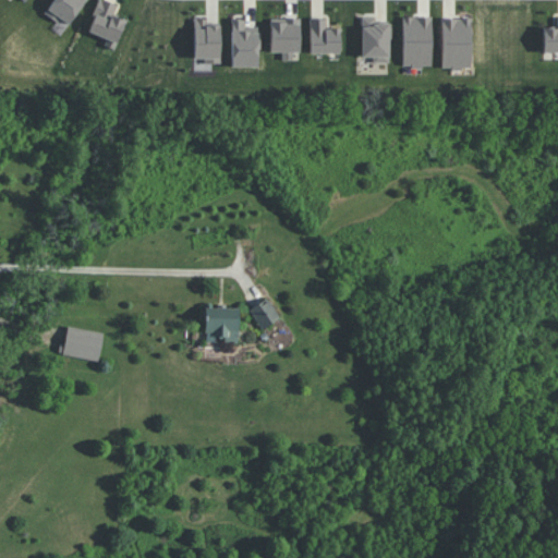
[(52,0),(46,14),(70,27),(84,0),(52,0)]
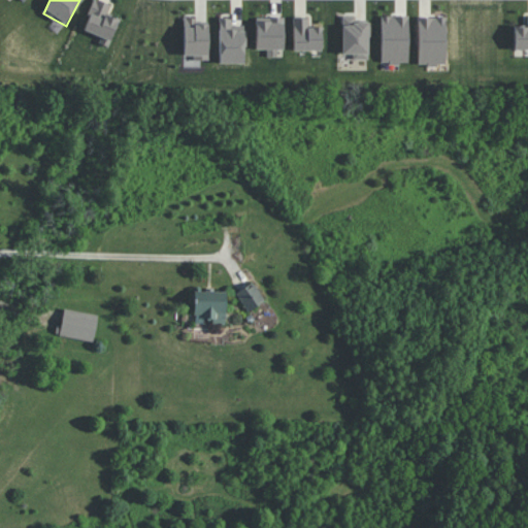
[(100,37),(98,42),(107,46),(119,20),(107,14),(110,5),(99,0),(94,0),(83,29),(100,37)]
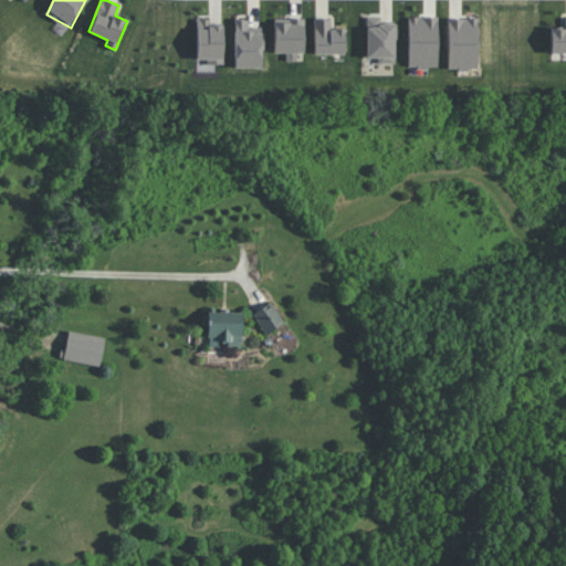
[(377,63),(395,64),(395,23),(380,23),(380,17),(366,17),(366,58),(377,58),(377,63)]
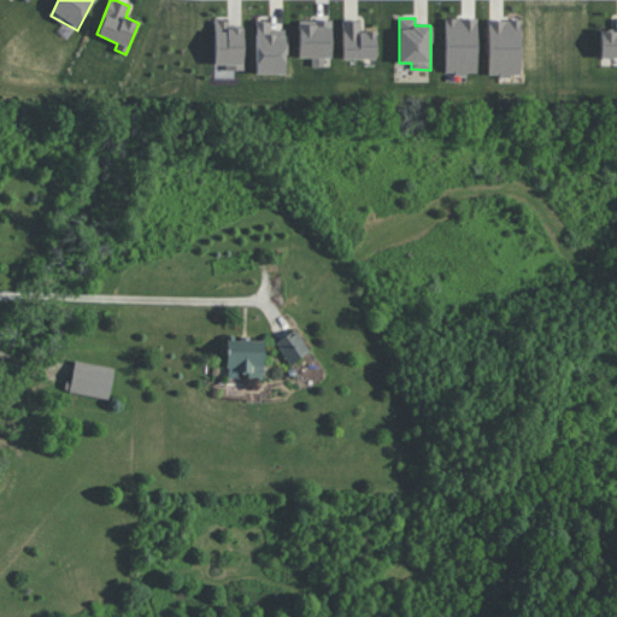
[(445,74),(476,74),(477,19),(446,18),(445,74)]
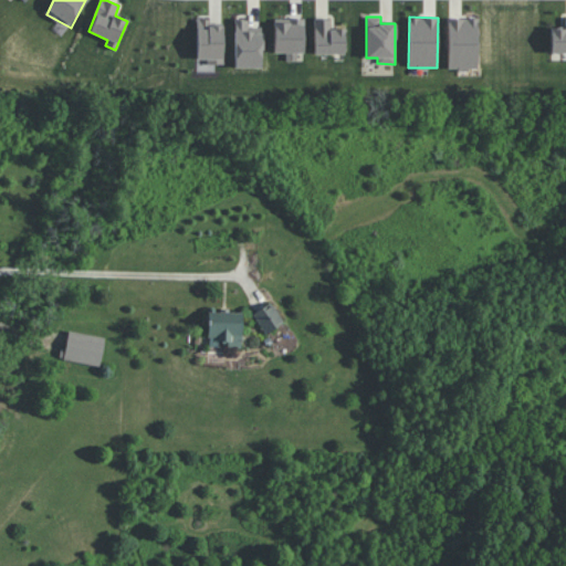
[(449,70),(478,69),(477,18),(448,19),(449,70)]
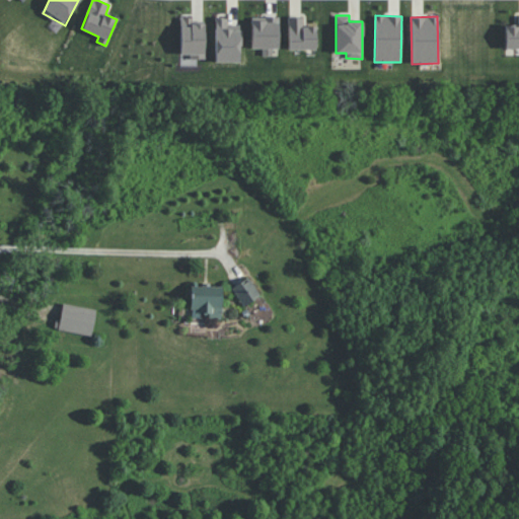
[(505,49),(518,48),(518,16),(517,16),(517,25),(504,25),(505,49)]
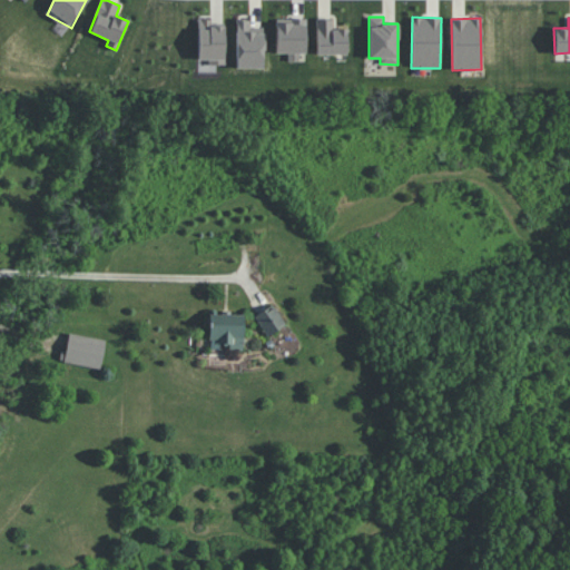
[(224,26),(210,26),(210,19),(197,19),(198,60),(207,60),(207,65),(225,65),(224,26)]
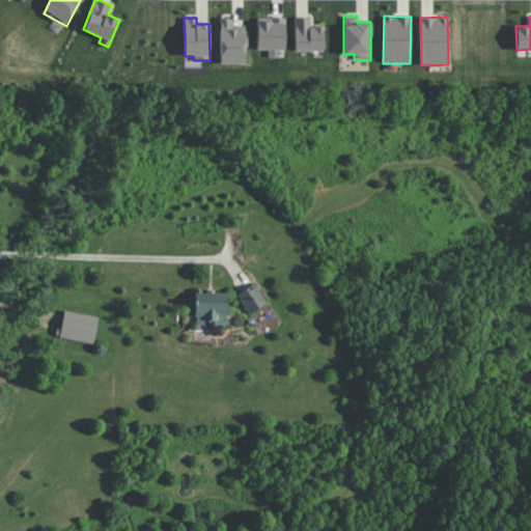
[(220,63),(245,63),(245,25),(232,25),(232,18),(220,18),(220,63)]
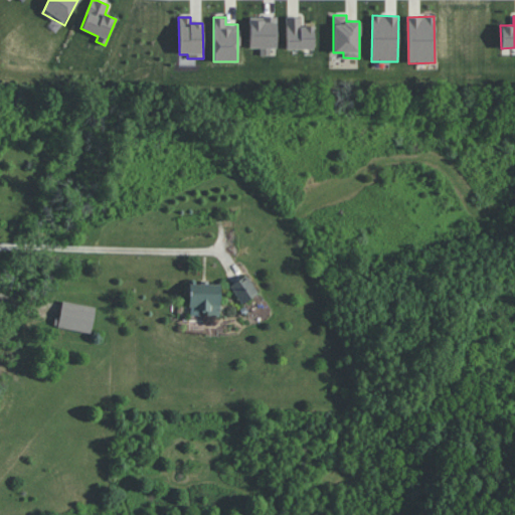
[(249,48),(260,48),(260,55),(275,55),(276,17),(249,17),(249,48)]
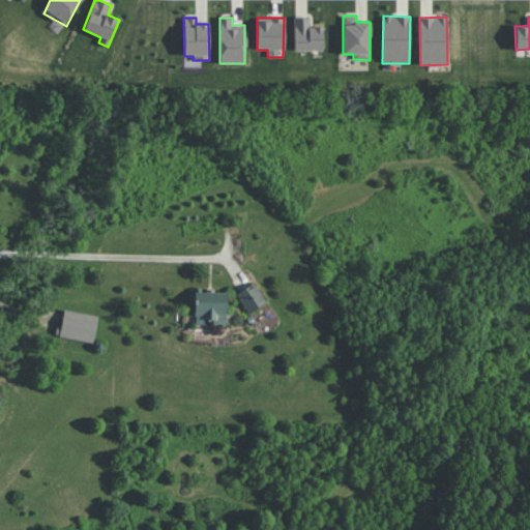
[(323,50),(322,26),(311,26),(311,18),(294,18),(294,51),(323,50)]
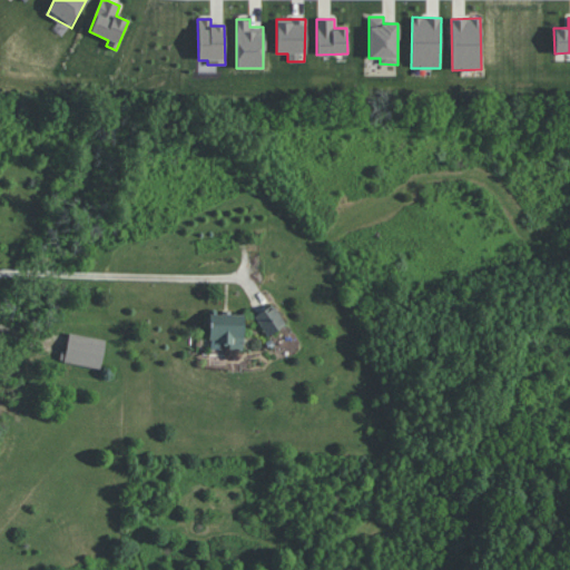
[(267,336),(285,324),(272,304),(254,316),(267,336)]
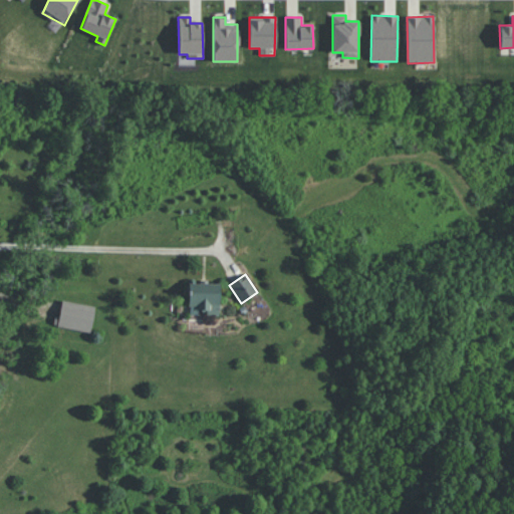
[(220,283),(189,282),(188,307),(207,308),(206,315),(219,315),(220,283)]
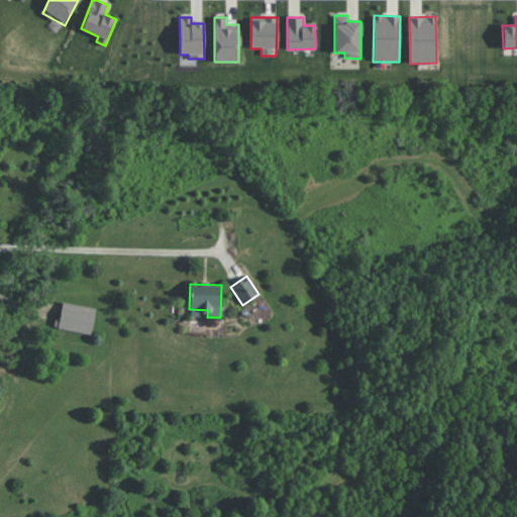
[(96,308),(63,302),(60,318),(56,317),(54,326),(91,334),(96,308)]
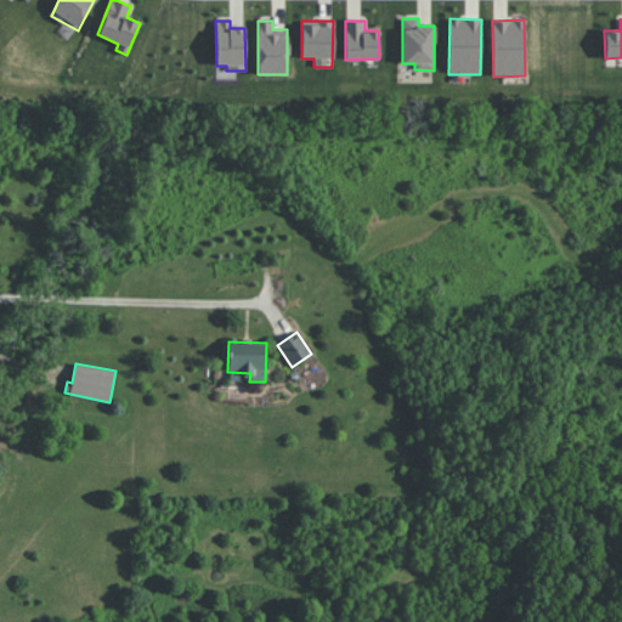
All buildings are outlined.
